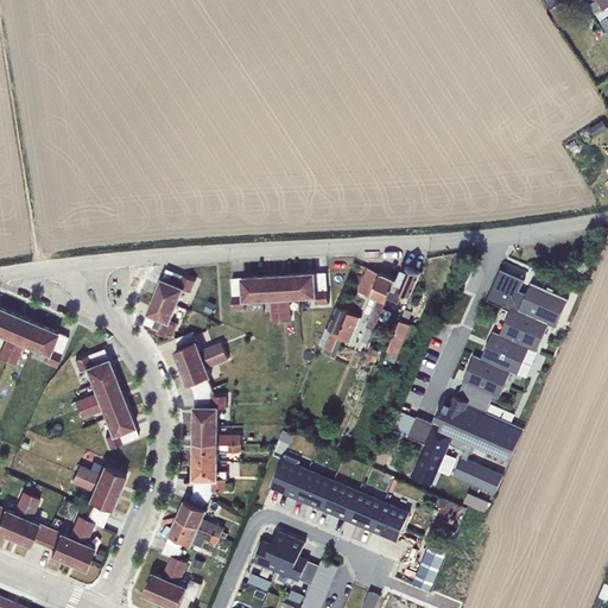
[(607,17),(607,16),(607,4),(596,12),(601,20),(607,17)]
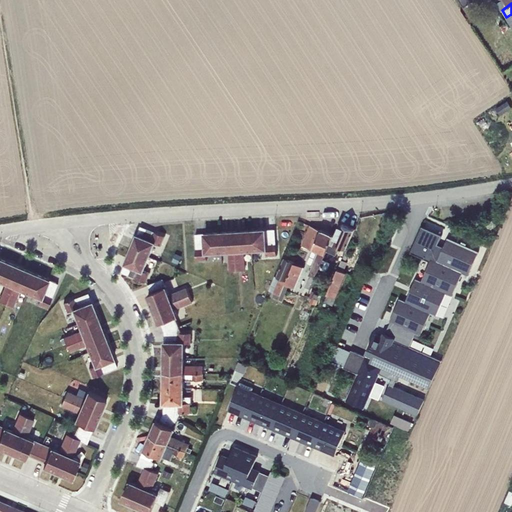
[(511,106),(508,100),(496,108),(500,115),(511,107),(511,106)]
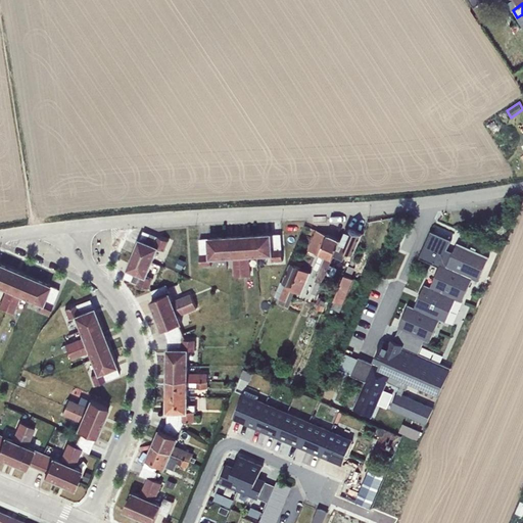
[(343,240),(340,239),(334,254),(343,259),(347,251),(354,254),(363,234),(349,228),(343,240)]
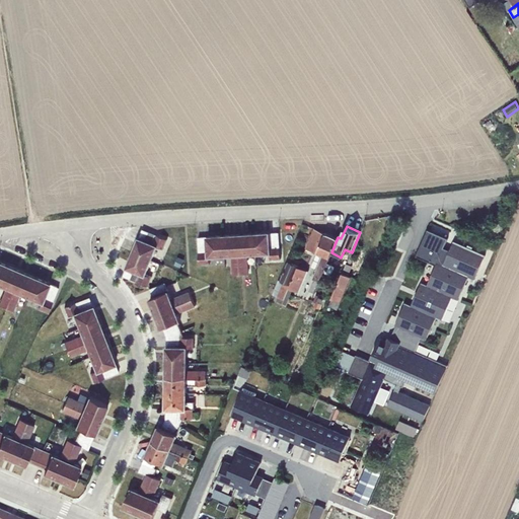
[(338,237),(314,228),(306,247),(317,253),(311,267),(316,269),(312,278),(317,280),(319,277),(321,278),(323,273),(327,263),(331,252),(338,237)]
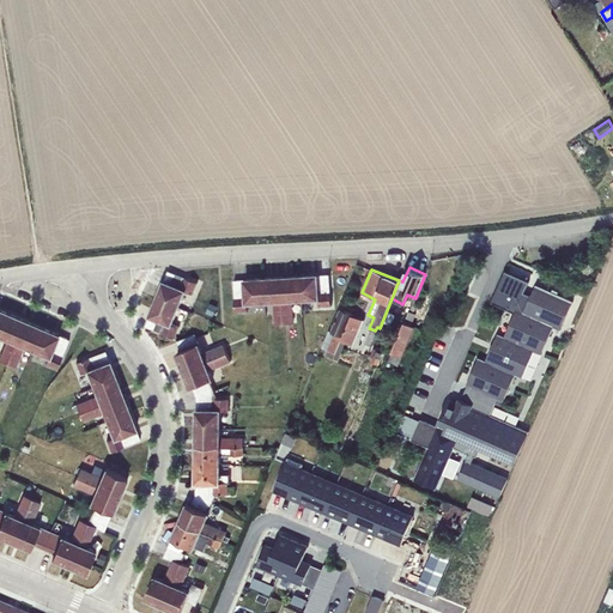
[(186,277),(169,271),(165,280),(164,280),(157,297),(181,307),(187,291),(193,293),(198,283),(186,277)]
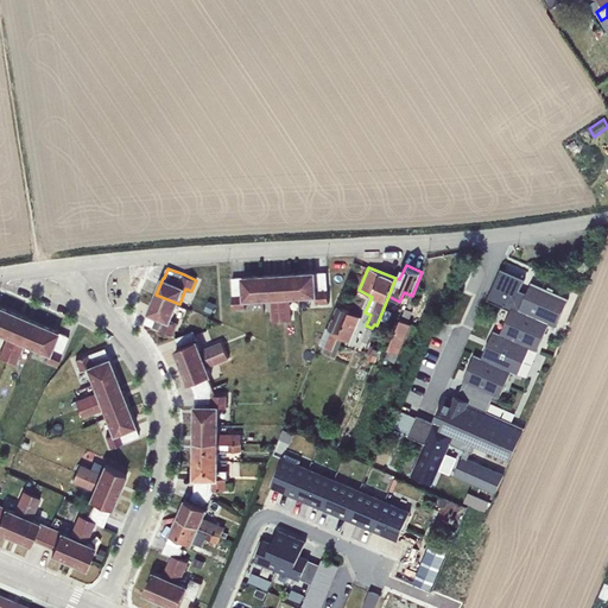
[(513,308),(513,305),(550,323),(556,327),(569,298),(532,282),(527,292),(520,290),(525,278),(501,268),(487,299),(505,306),(506,304),(513,308)]
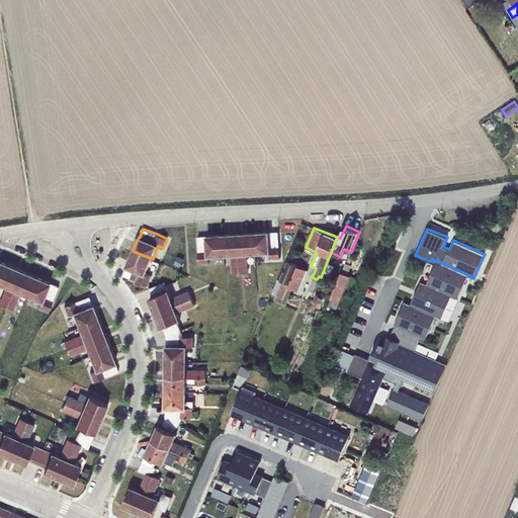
[(269,232),(253,233),(255,254),(269,253),(270,259),(280,258),(278,232),(269,232)]
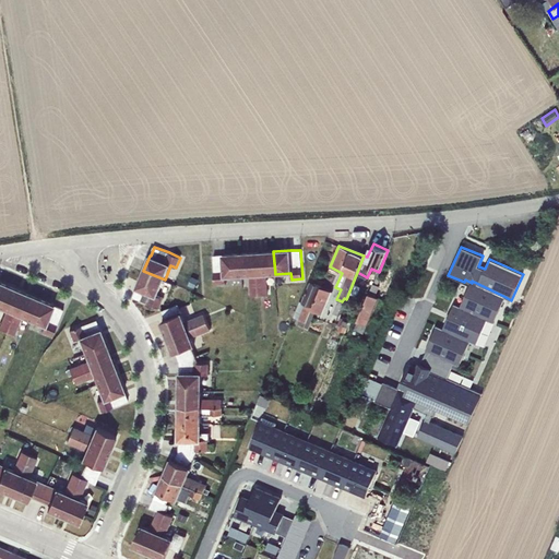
[(273,251),(257,252),(260,295),(269,295),(268,274),(275,274),(273,251)]
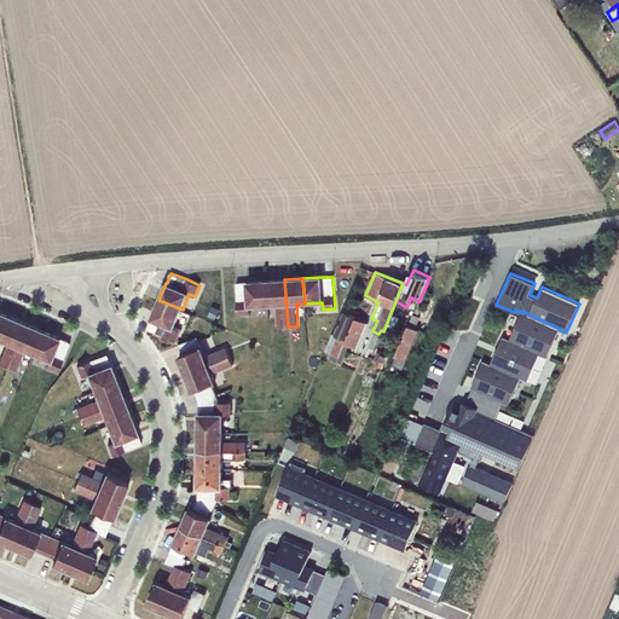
[(248,282),(237,283),(238,314),(250,313),(250,306),(268,305),(266,279),(248,282)]
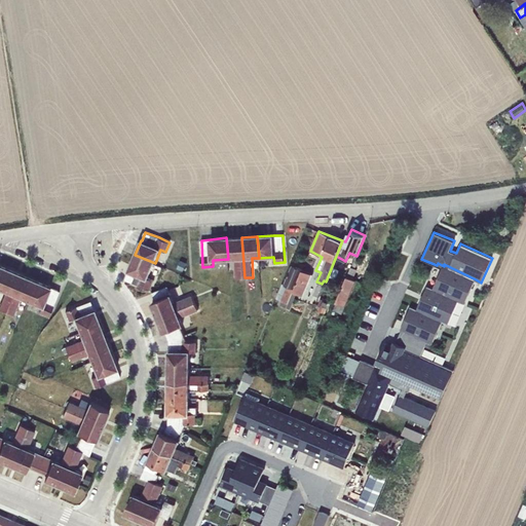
[(241,237),(226,237),(228,259),(236,259),(237,278),(245,277),(241,237)]
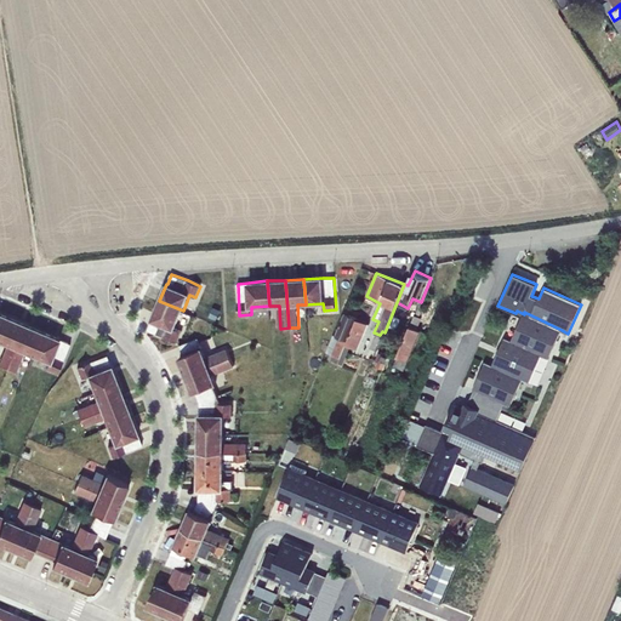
[(183,311),(159,301),(152,319),(153,319),(148,330),(165,336),(165,337),(177,342),(182,330),(176,328),(183,311)]
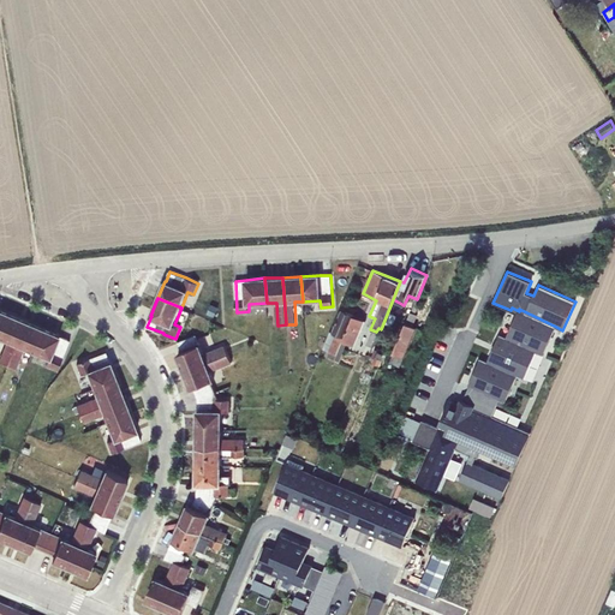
[(422,302),(417,299),(389,362),(400,366),(417,327),(413,326),(421,308),(419,306),(422,302)]
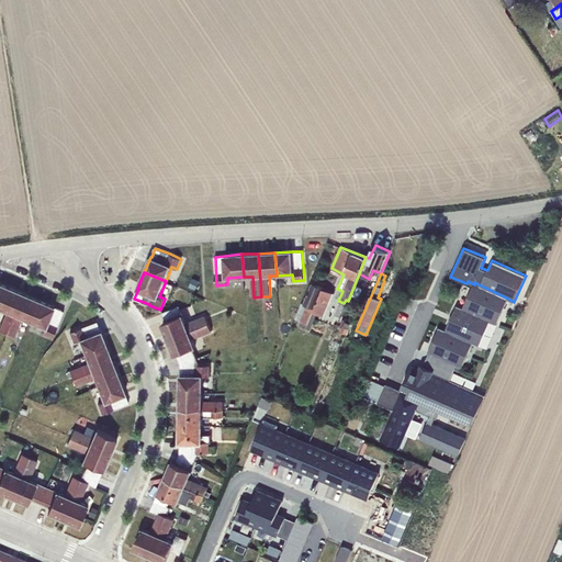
[(335,293),(313,282),(303,303),(302,302),(295,318),(301,321),(299,325),(311,329),(317,313),(325,316),(335,293)]
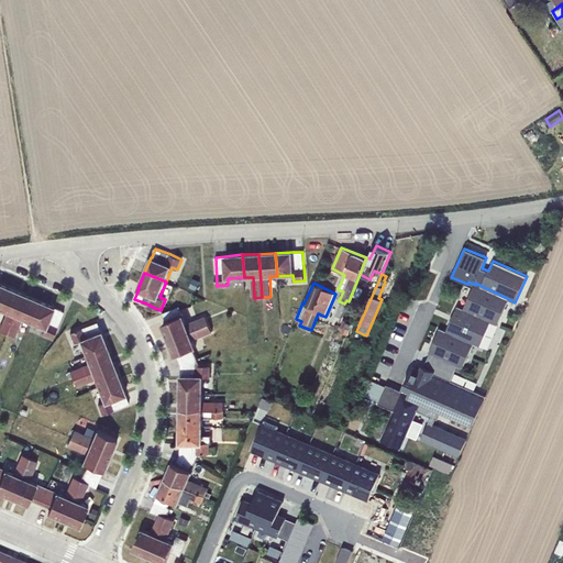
[(464,309),(492,321),(497,324),(509,299),(475,283),(475,285),(464,309)]
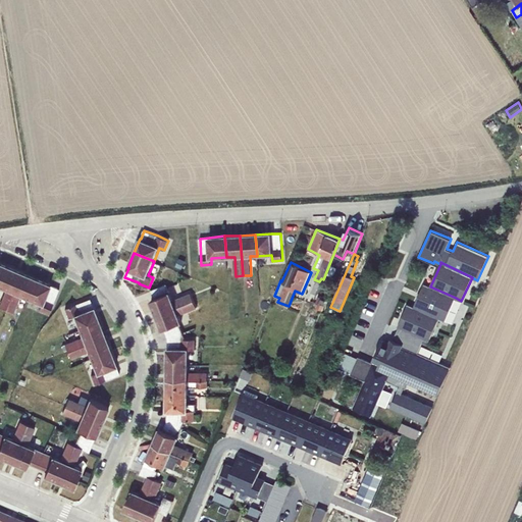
[(337,267),(329,264),(325,274),(333,277),(337,267)]
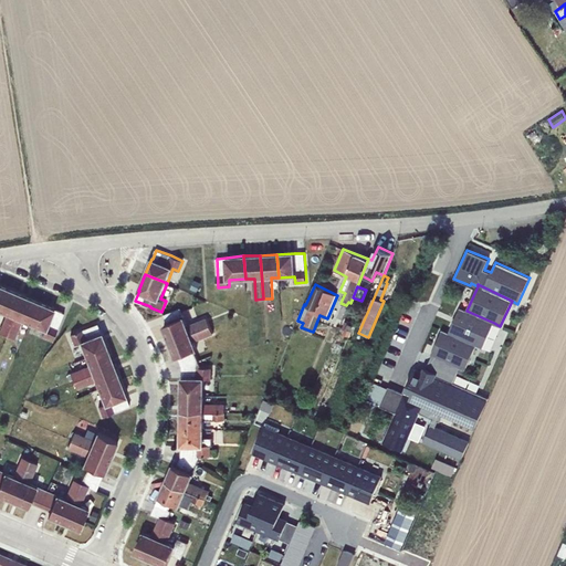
[(0,329),(0,332),(8,335),(23,295),(8,289),(0,306),(0,310),(8,313),(0,329)]
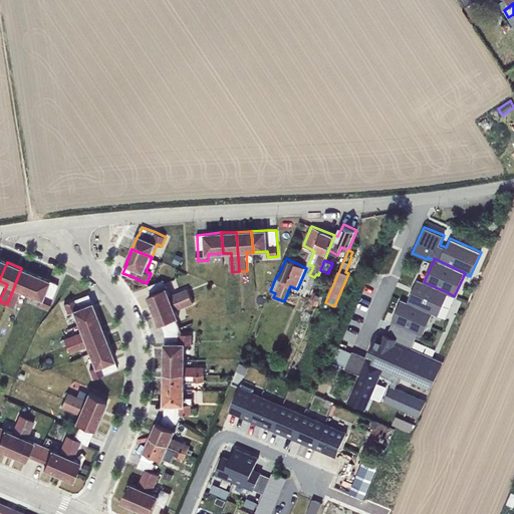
[(20,290),(27,293),(35,274),(21,268),(7,304),(13,307),(20,290)]
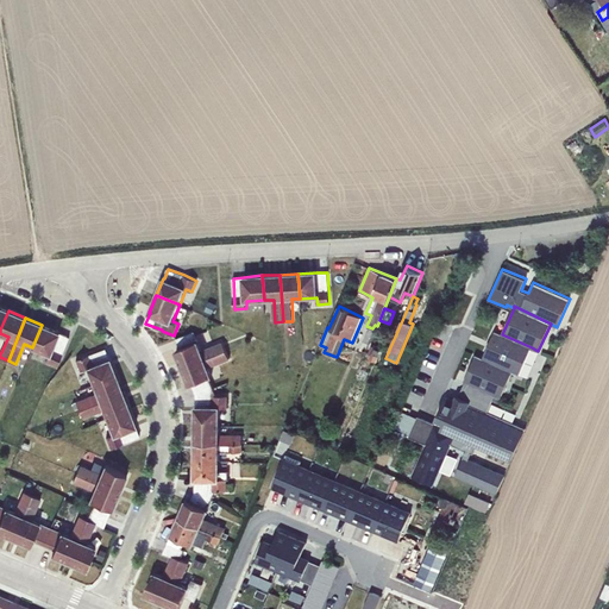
[(60,332),(42,325),(32,347),(48,355),(45,360),(56,365),(69,337),(58,332),(60,332)]
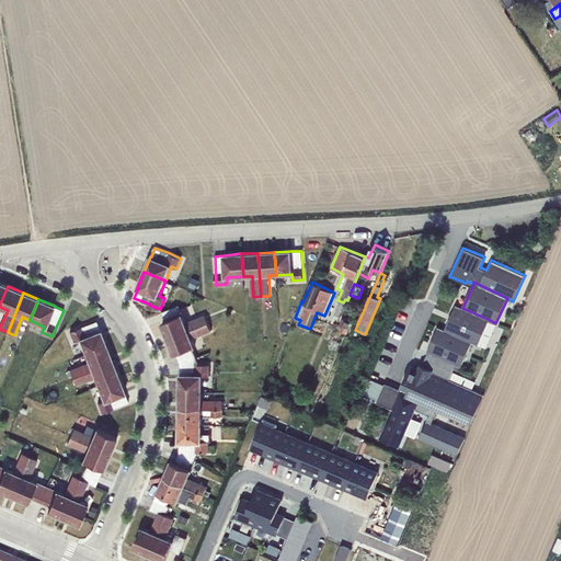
[(179,305),(162,311),(167,321),(162,322),(169,339),(208,322),(205,315),(186,322),(183,313),(182,313),(179,305)]
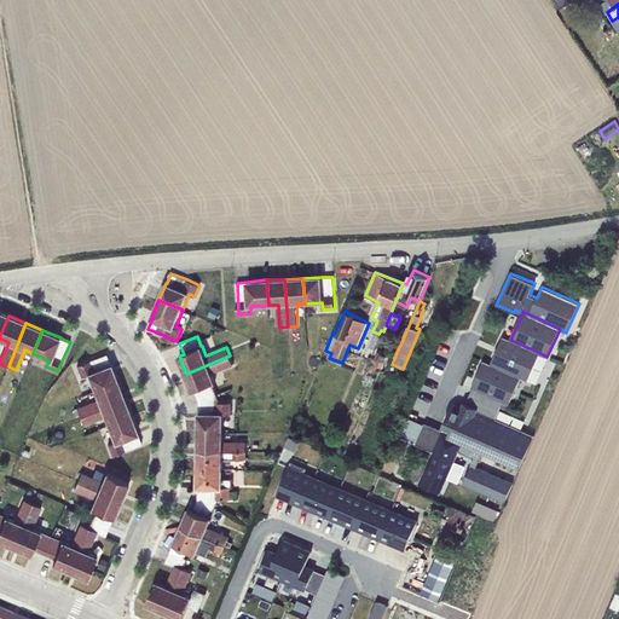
[(491,364),(521,379),(527,381),(541,353),(510,340),(503,336),(491,364)]
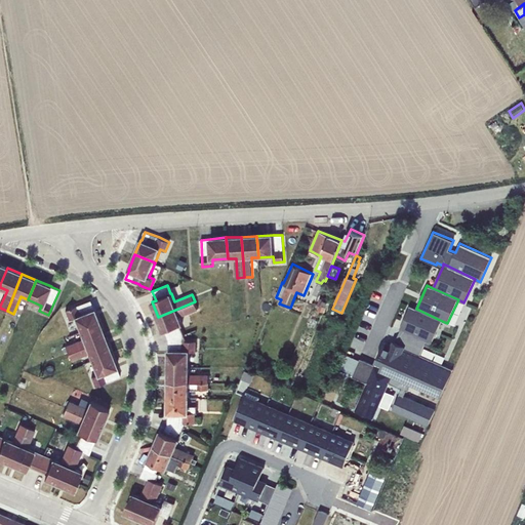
[(329,300),(321,296),(317,305),(320,306),(319,309),(325,311),(329,300)]
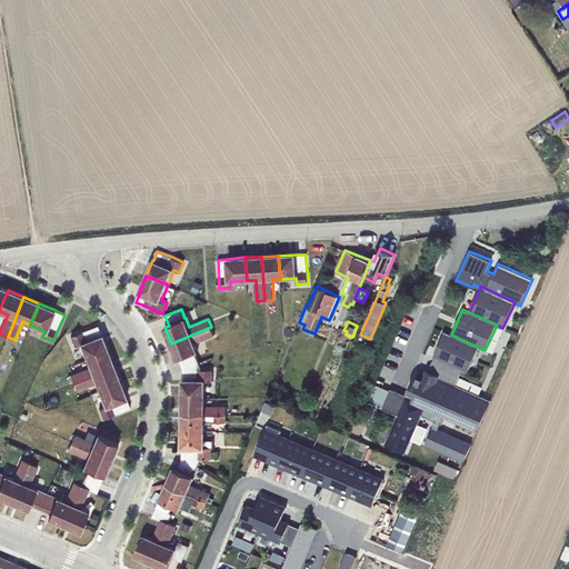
[(87,359),(108,350),(102,335),(101,335),(98,325),(70,336),(78,352),(83,350),(87,359)]
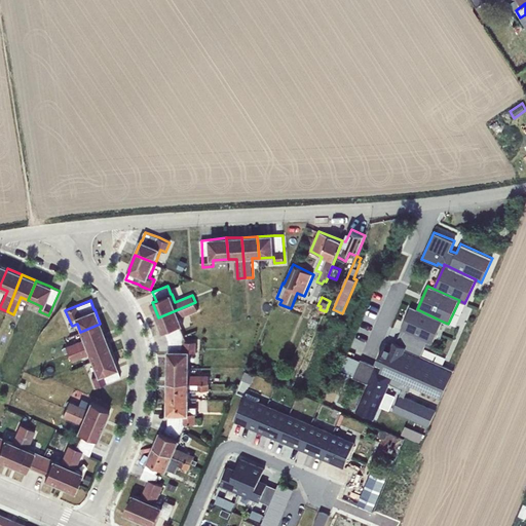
[(195,302),(158,317),(163,332),(166,331),(170,340),(185,335),(181,326),(184,325),(181,316),(198,310),(195,302)]
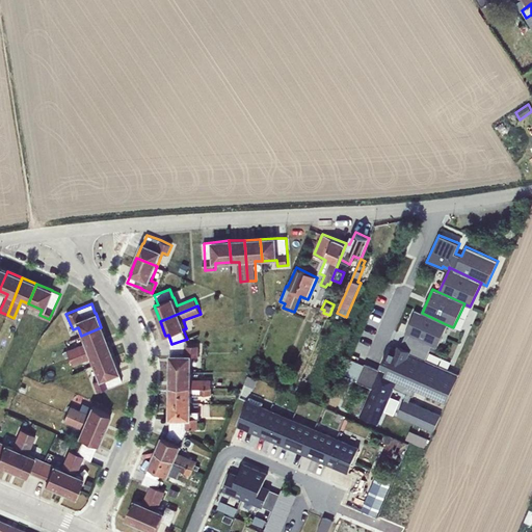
[(406,334),(432,345),(437,347),(448,325),(422,313),(416,310),(405,334),(406,334)]
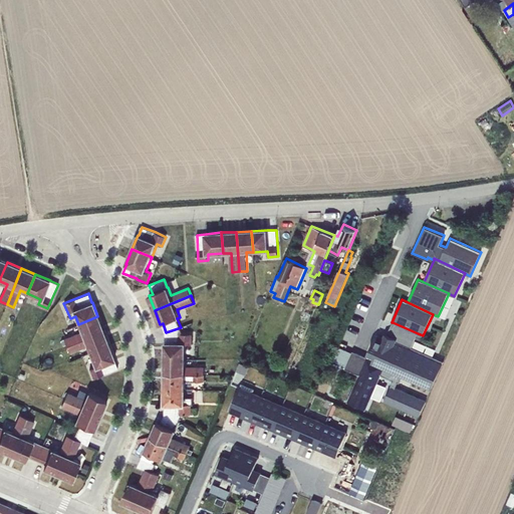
[(67,345),(103,331),(97,316),(78,324),(81,331),(60,339),(63,344),(66,343),(67,345)]
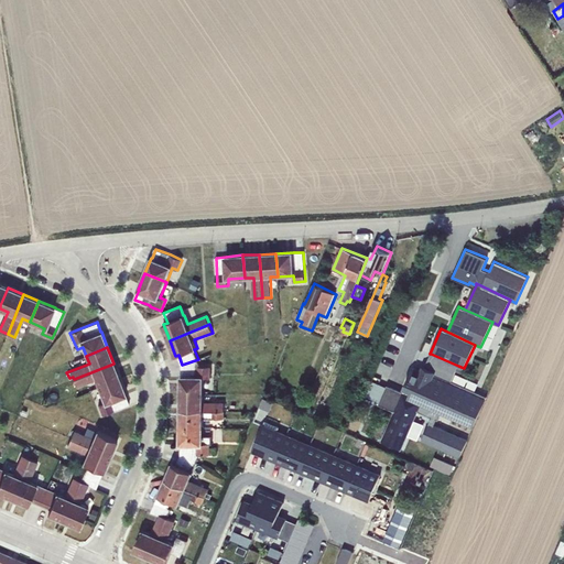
[(403,391),(394,411),(382,440),(402,448),(419,411),(432,418),(429,424),(431,424),(423,441),(461,457),(468,437),(435,423),(436,420),(437,420),(443,410),(475,424),(487,397),(452,381),(458,366),(431,354),(425,367),(423,366),(421,369),(414,367),(404,392),(403,391)]
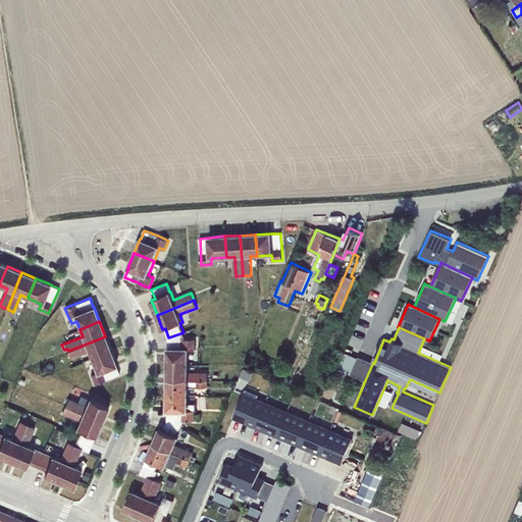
[(184,332),(168,337),(168,348),(167,364),(189,364),(190,349),(195,350),(196,338),(186,337),(184,332)]
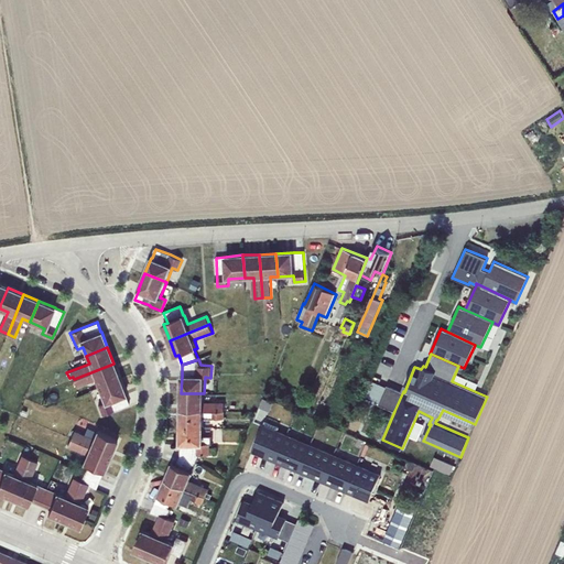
[(98,386),(119,378),(114,364),(74,379),(76,387),(95,379),(98,386)]
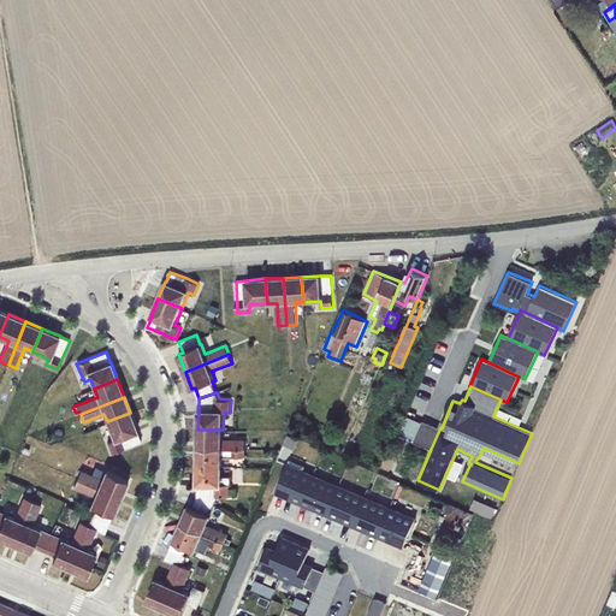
[(111,452),(141,442),(137,431),(130,413),(107,421),(113,438),(107,440),(111,452)]
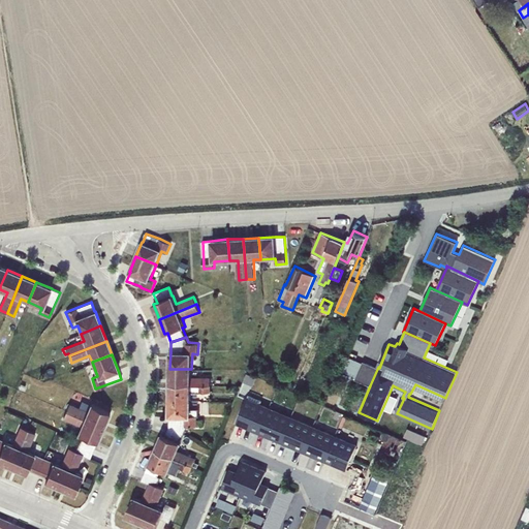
[(338,383),(344,386),(349,374),(356,377),(355,379),(370,385),(378,367),(364,361),(363,363),(349,356),(342,372),(343,373),(338,383)]
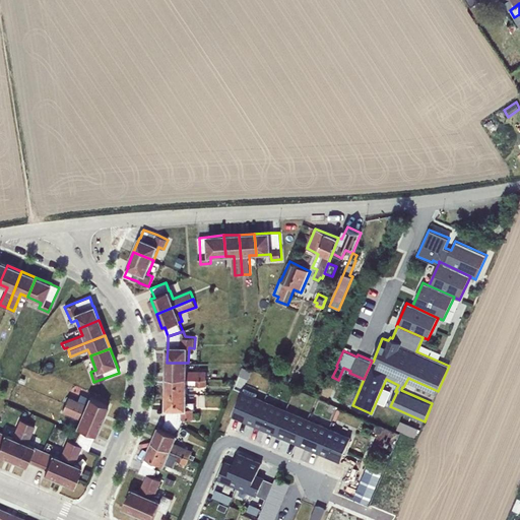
[(188,363),(167,363),(167,378),(207,379),(207,372),(188,372),(188,363)]
